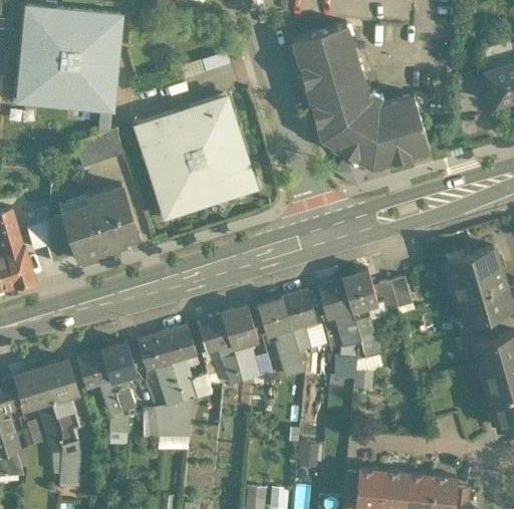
[(119,15),(26,6),(19,79),(15,79),(12,103),(37,106),(38,101),(100,107),(98,135),(108,132),(119,15)]
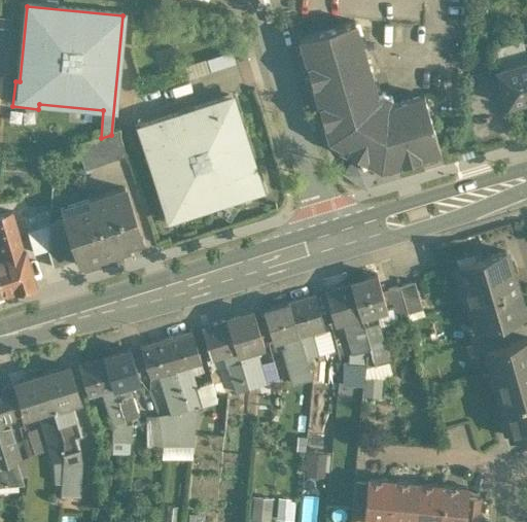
[(18,22),(0,20),(0,31),(16,33),(18,22)]
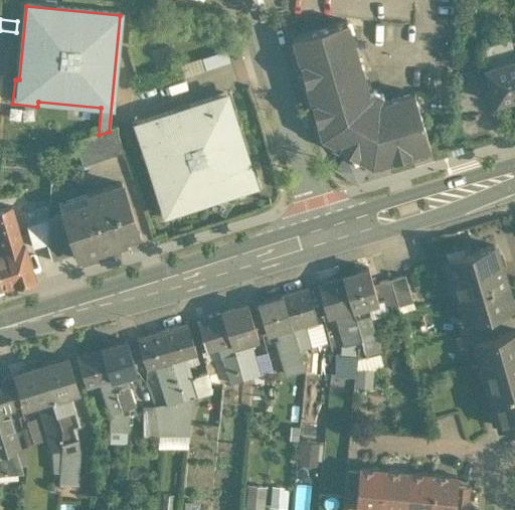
[(303,76),(357,60),(346,24),(305,36),(293,40),(303,76)]
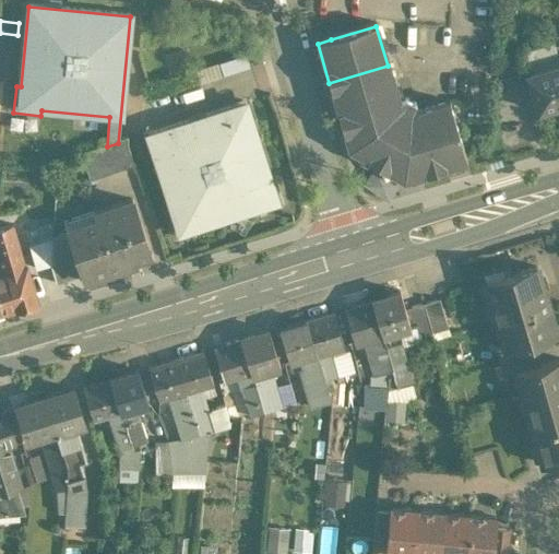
[(558,65),(555,50),(545,54),(550,70),(558,67),(558,65)]
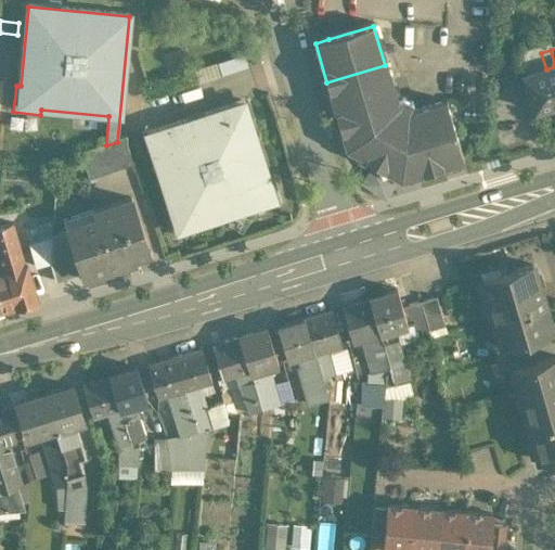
[(246,58),(130,96),(133,105),(249,68),(246,58)]
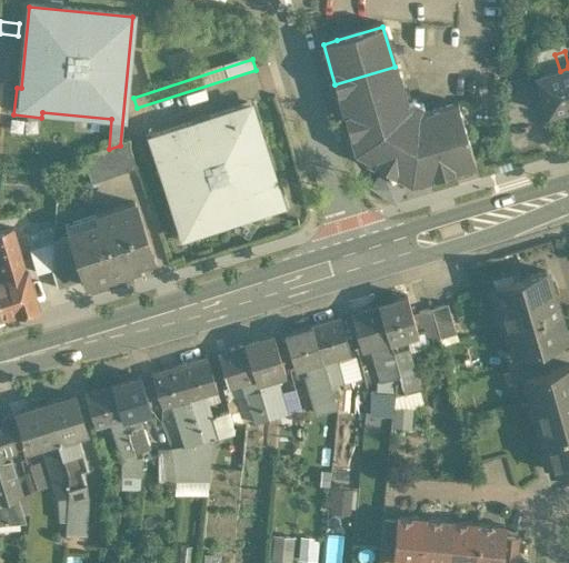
[(383,169),(418,106),(413,103),(407,104),(395,67),(335,84),(356,153),(383,169)]
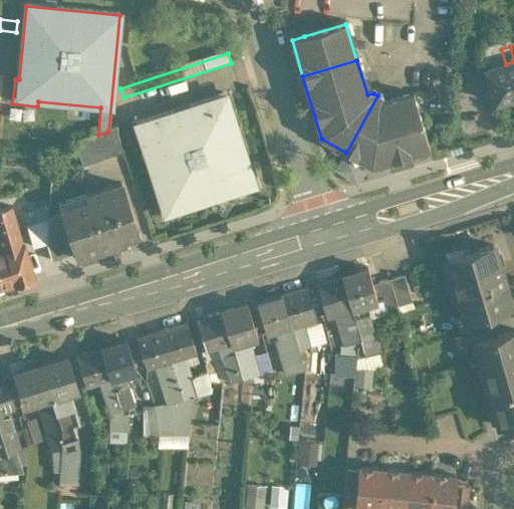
[(513,61),(506,64),(484,70),(494,105),(513,99),(513,61)]
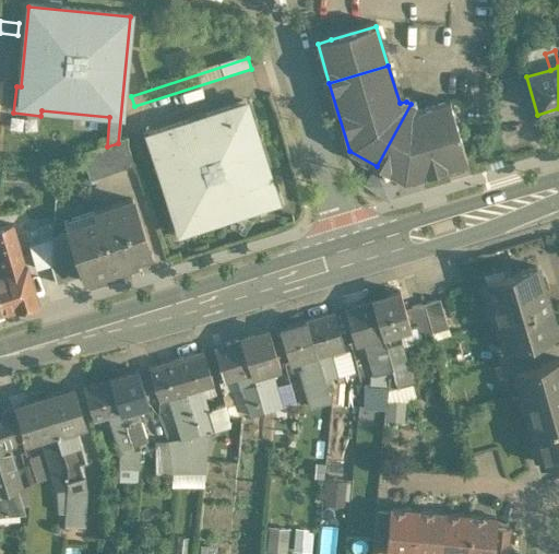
[(411,104),(377,166),(404,181),(466,163),(450,105),(417,114),(416,107),(411,104)]
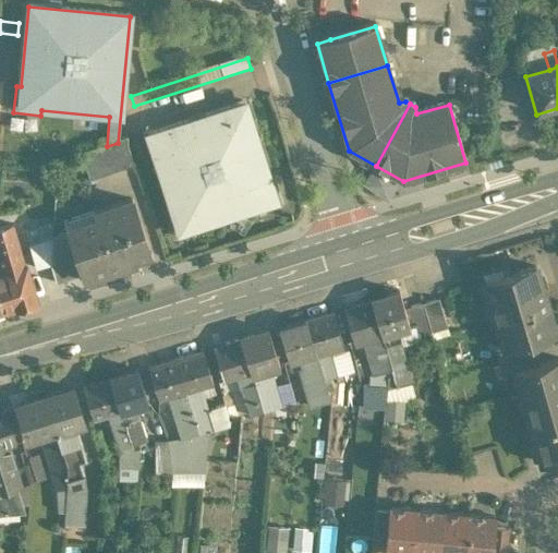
[(245,105),(147,136),(172,213),(168,214),(176,240),(202,231),(201,227),(255,209),(257,214),(282,205),(274,180),(269,181),(245,105)]
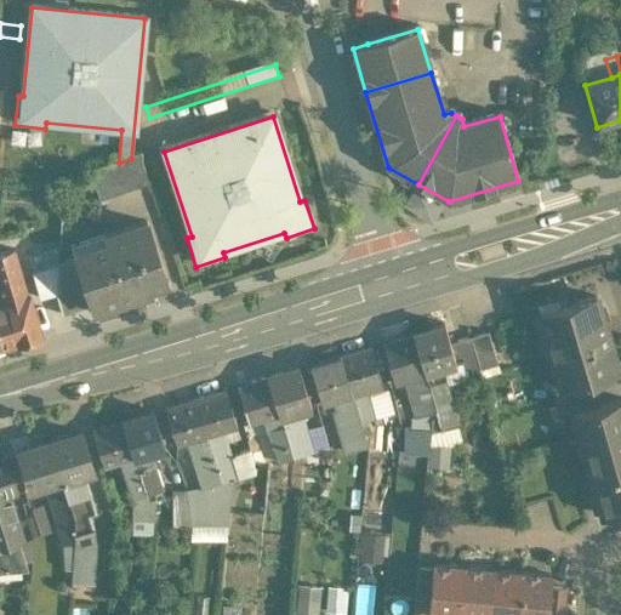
[(119,163),(90,174),(100,203),(149,187),(141,163),(141,155),(131,159),(119,163)]
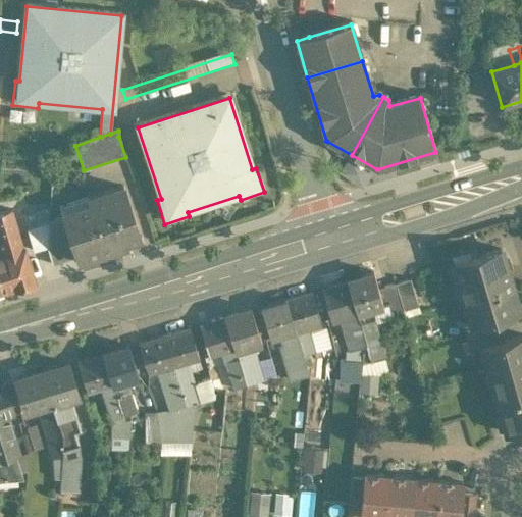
[(123,190),(88,202),(90,207),(63,216),(64,218),(77,259),(79,263),(141,242),(123,190)]
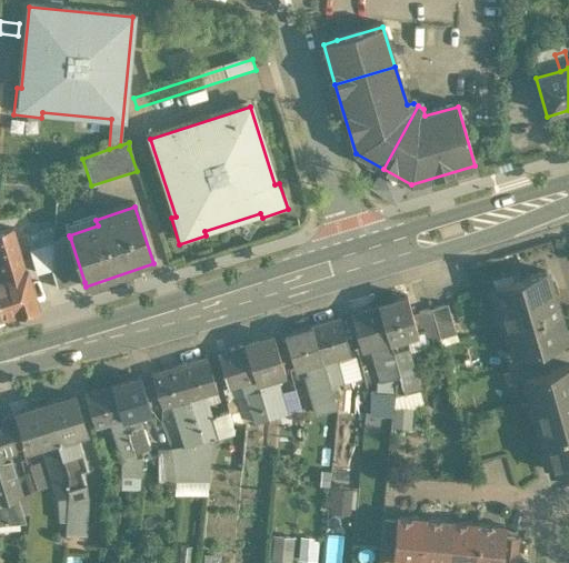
[(13,231),(0,234),(0,270),(1,274),(0,274),(2,280),(0,281),(0,311),(2,319),(17,314),(18,315),(37,310),(26,273),(25,273),(13,231)]
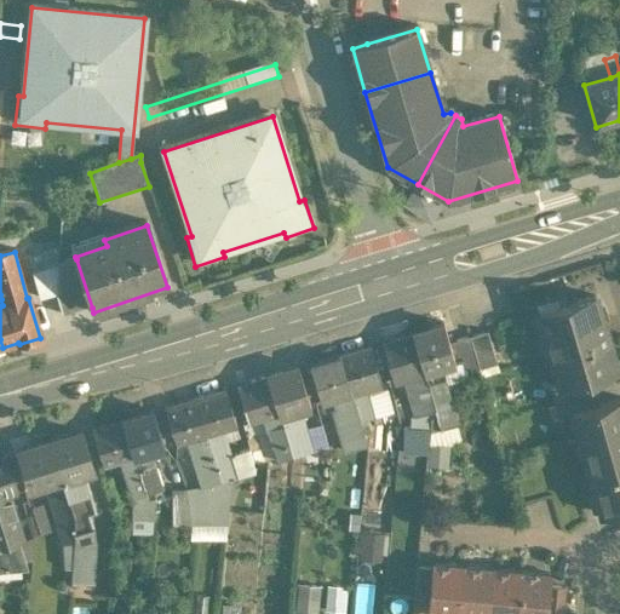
[(76,259),(58,265),(56,296),(62,317),(92,308),(76,259)]
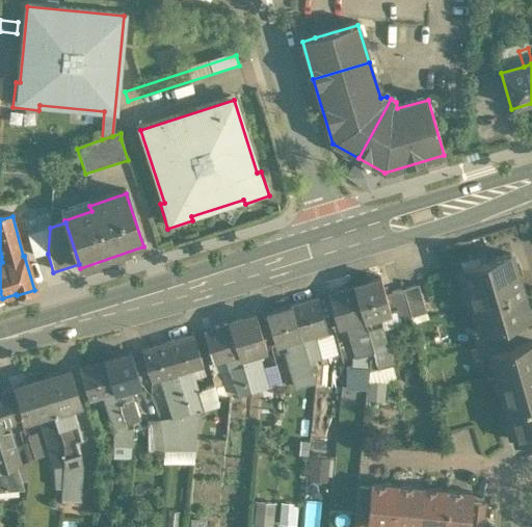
[(42,233),(28,237),(34,258),(48,254),(42,233)]
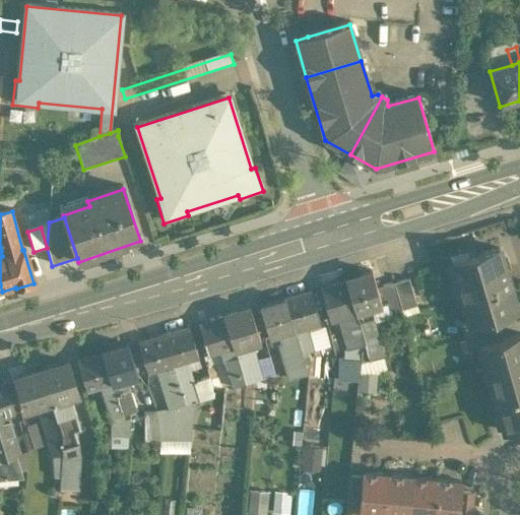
[(499,251),(452,264),(463,304),(510,290),(499,251)]
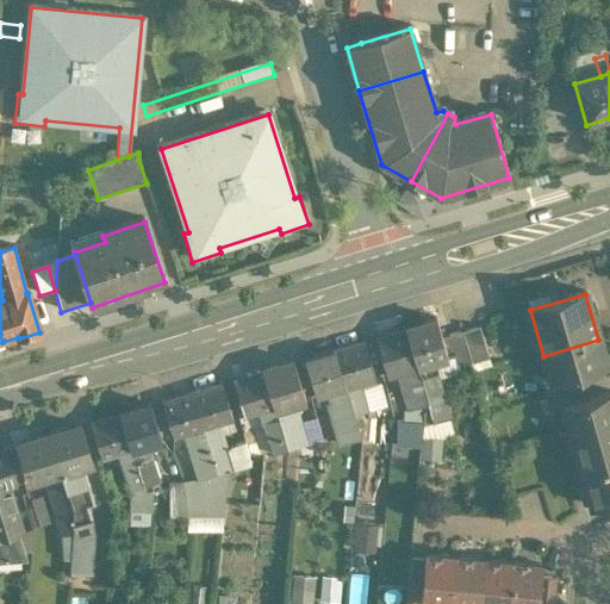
[(405,329),(406,331),(428,406),(430,412),(434,425),(450,421),(433,363),(447,360),(441,341),(435,319),(405,329)]
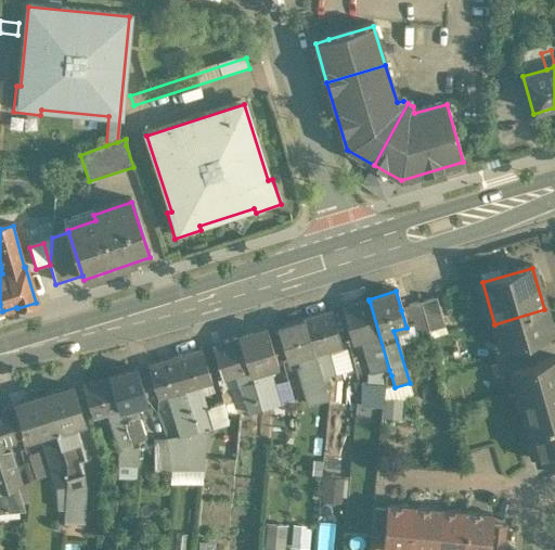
[(436,299),(421,305),(429,334),(444,329),(436,299)]
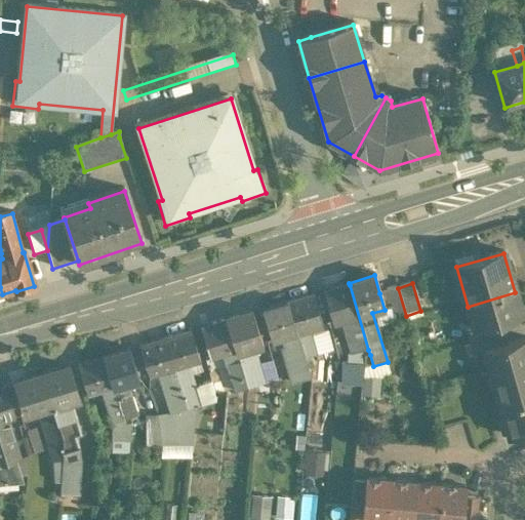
[(350,285),(324,292),(333,324),(354,318),(355,322),(344,326),(352,355),(368,350),(350,285)]
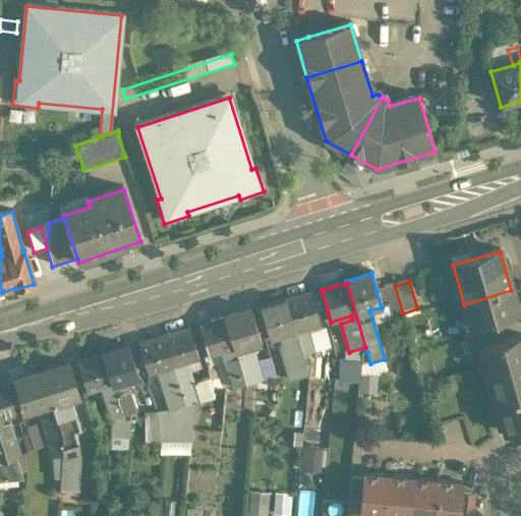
[(395,286),(377,291),(382,307),(388,305),(391,317),(403,313),(395,286)]
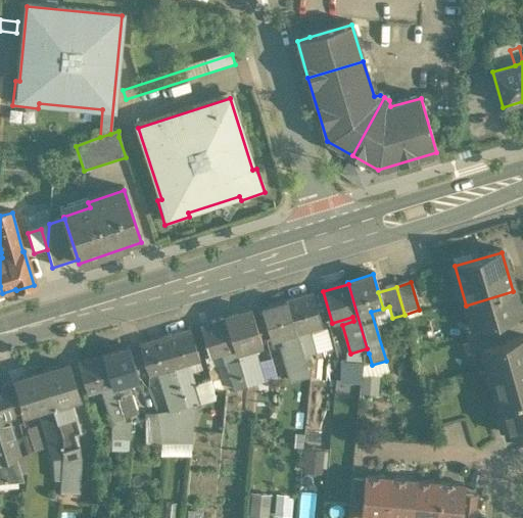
[(513,291),(466,305),(472,327),(473,328),(498,321),(520,315),(513,291)]
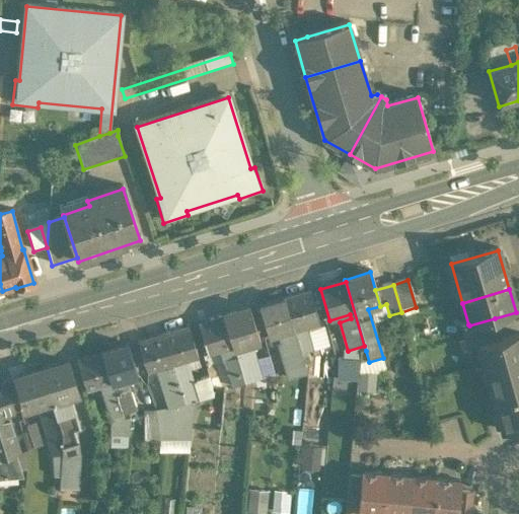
[(310,292),(285,299),(285,300),(298,345),(302,357),(309,355),(313,353),(308,333),(313,332),(312,325),(319,323),(310,292)]
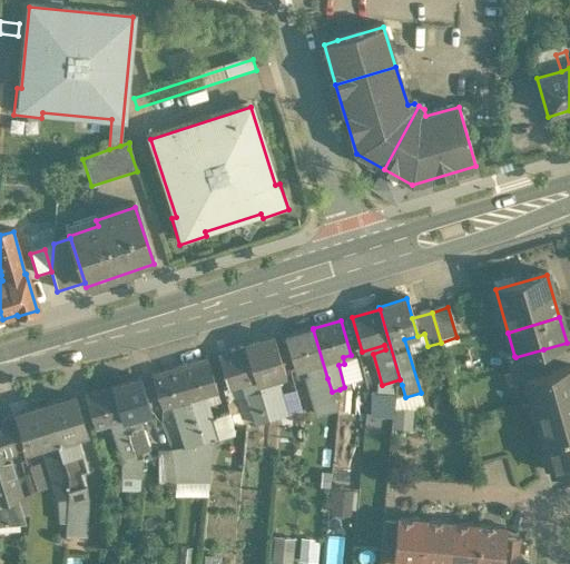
[(313,328),(285,337),(295,372),(308,368),(310,372),(307,373),(310,379),(306,381),(316,417),(337,412),(335,405),(334,401),(333,401),(331,392),(332,392),(327,378),(313,329),(313,328)]
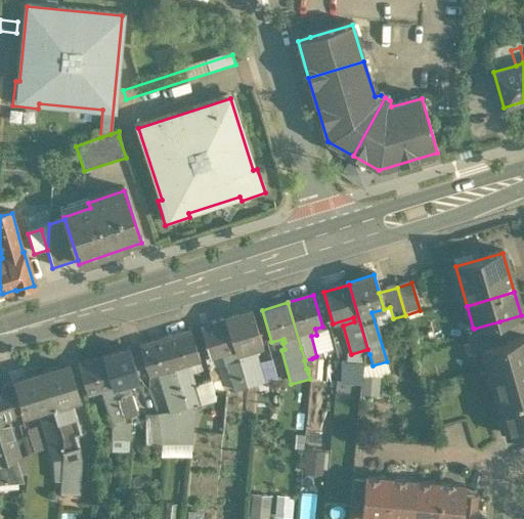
[(252,312),(226,320),(226,321),(236,353),(239,362),(238,362),(244,379),(261,374),(254,348),(262,345),(252,312)]
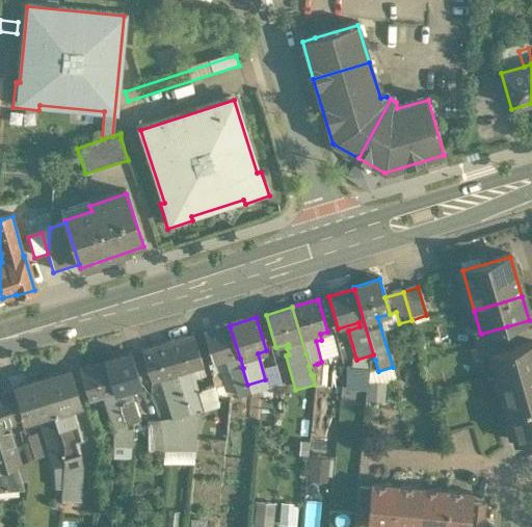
[(240,359),(230,326),(204,334),(213,366),(225,362),(229,373),(231,373),(235,388),(247,385),(242,368),(243,368),(240,359)]
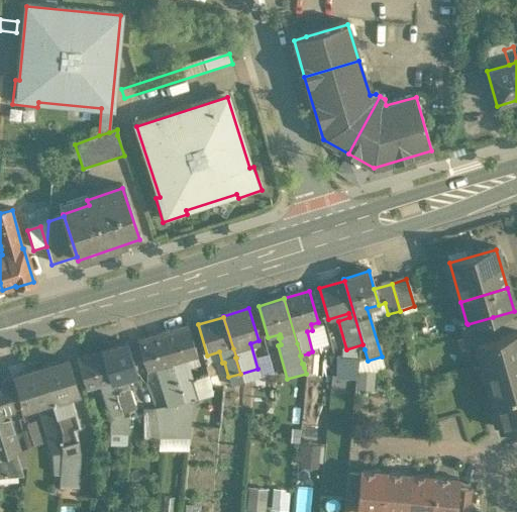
[(493,317),(468,324),(467,323),(457,326),(461,339),(496,328),(493,317)]
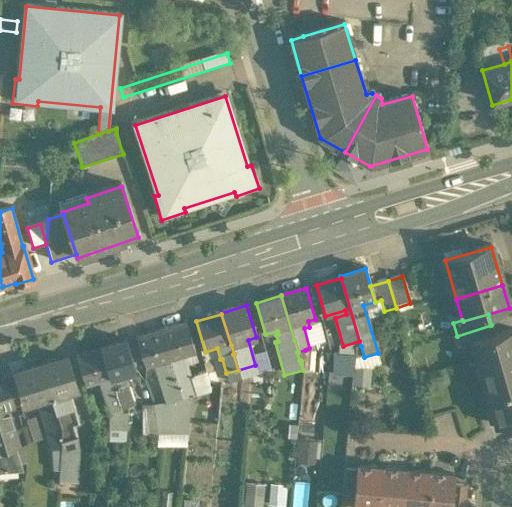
[(186,324),(161,331),(182,401),(191,398),(196,397),(184,358),(195,355),(186,324)]
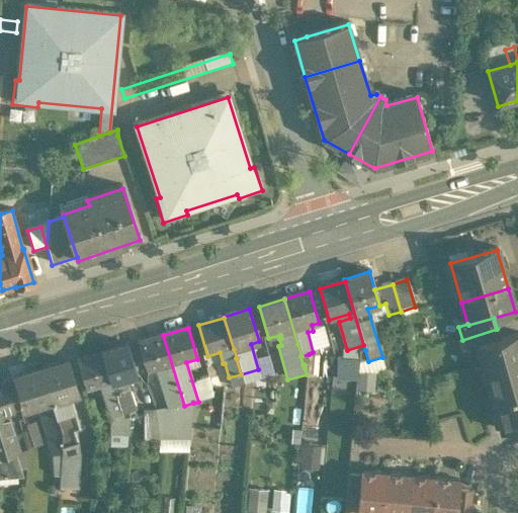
[(497,329),(462,340),(466,352),(479,349),(478,348),(501,341),(497,329)]
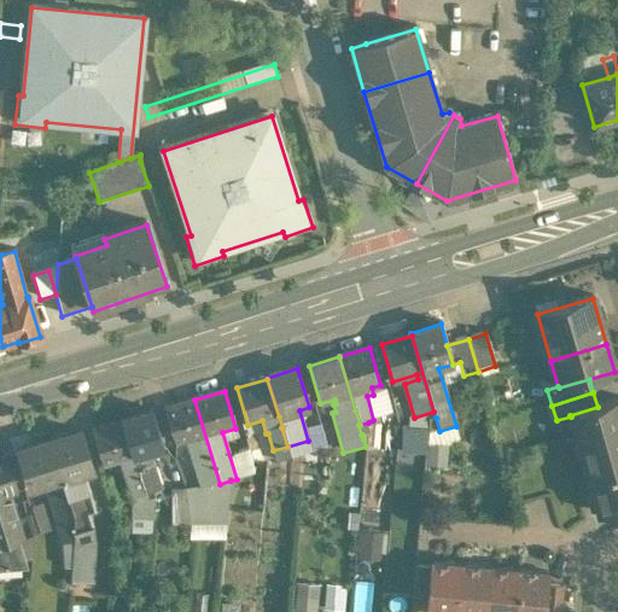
[(220,484),(194,400),(164,409),(175,447),(187,443),(202,488),(202,489),(220,484)]
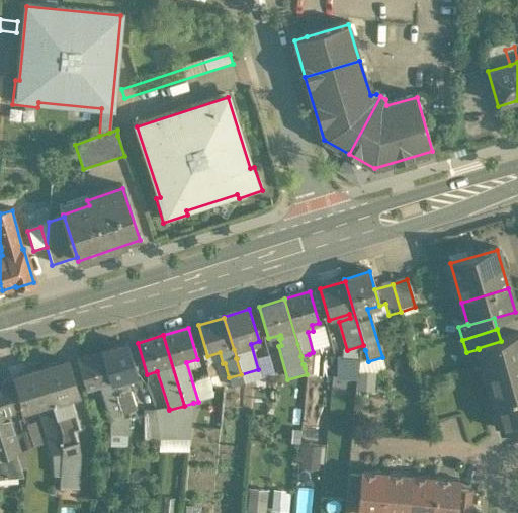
[(517,335),(501,341),(478,348),(479,349),(485,370),(517,360),(517,335)]
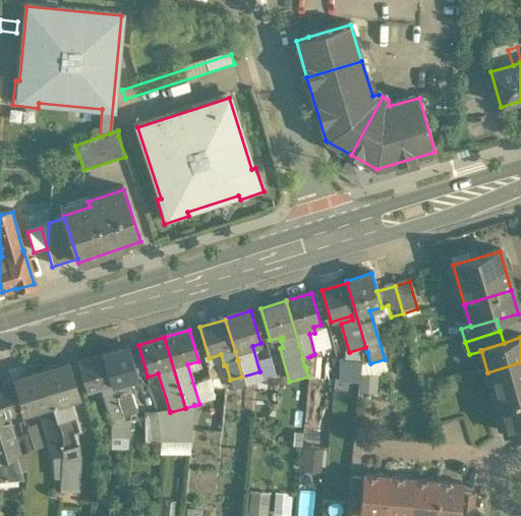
[(128,347),(103,355),(113,387),(116,396),(122,418),(122,419),(123,418),(137,414),(126,383),(138,379),(128,347)]
